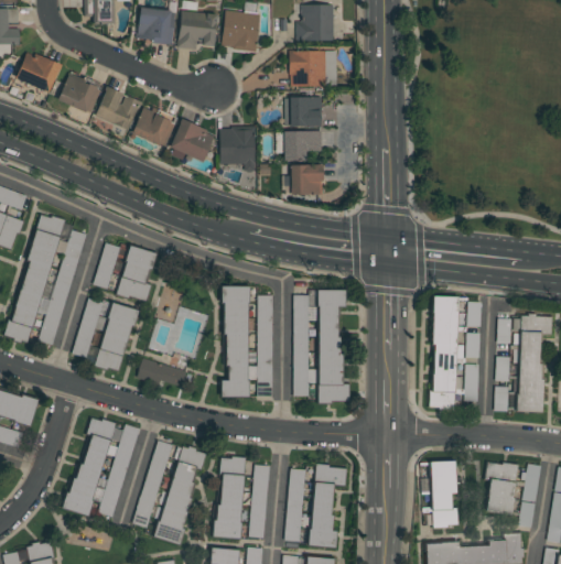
[(112,0),(85,0),(85,15),(95,17),(94,24),(111,24),(112,0)]
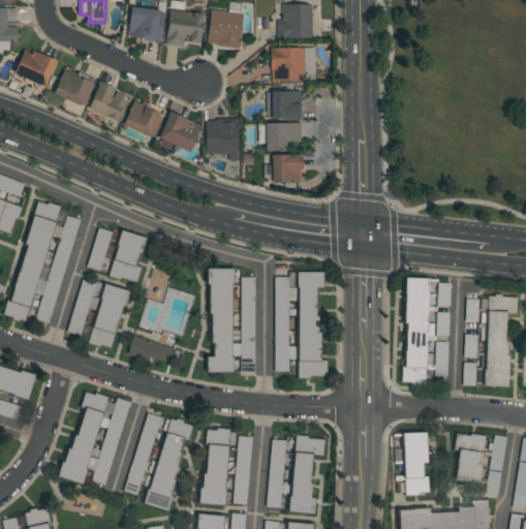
[(314,38),(314,5),(283,5),(284,21),(278,21),(279,38),(314,38)]
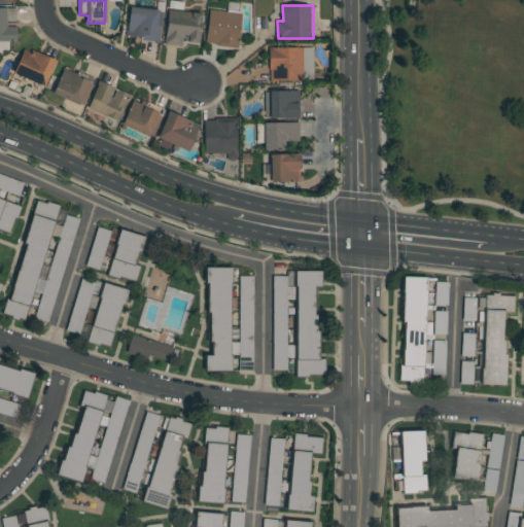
[(19,8),(0,7),(0,41),(19,41),(19,8)]
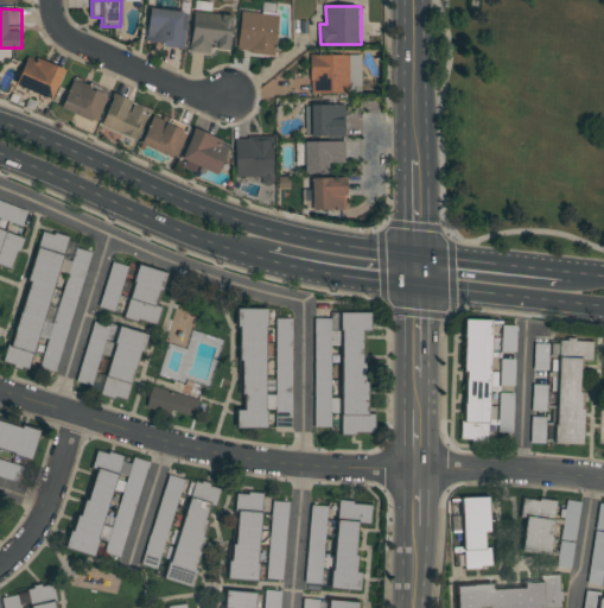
[(188,46),(189,11),(151,10),(150,44),(188,46)]
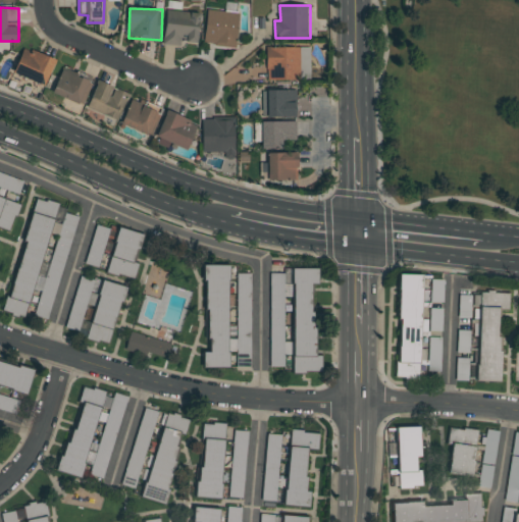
[(238,48),(242,13),(210,9),(205,43),(238,48)]
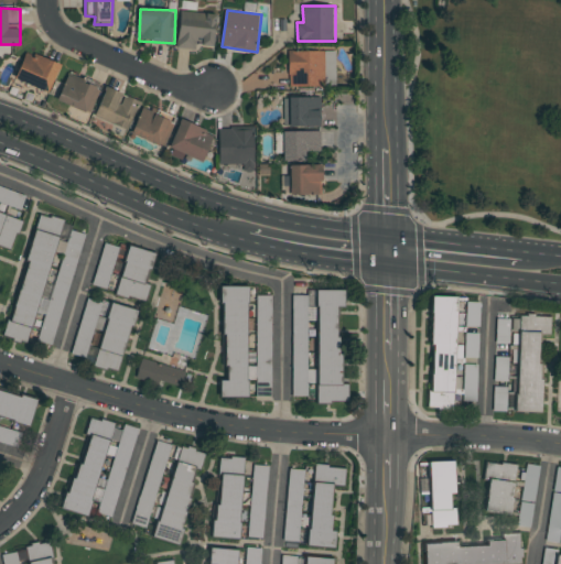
[(216,50),(217,13),(181,12),(180,49),(216,50)]
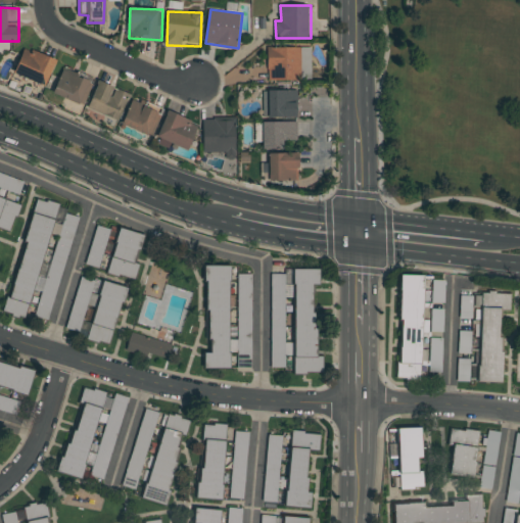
[(15,73),(46,87),(58,61),(27,47),(15,73)]
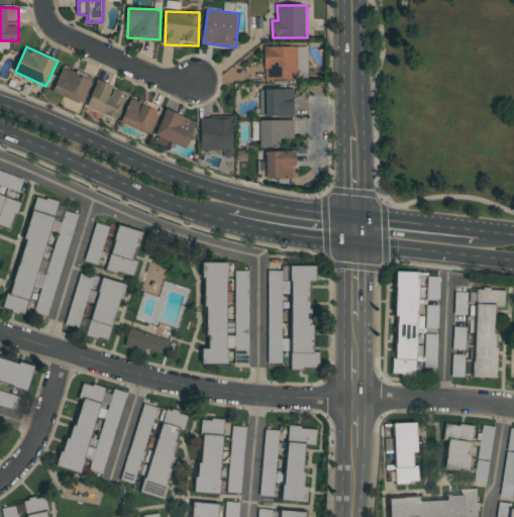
[(266,47),(267,80),(310,79),(309,46),(266,47)]
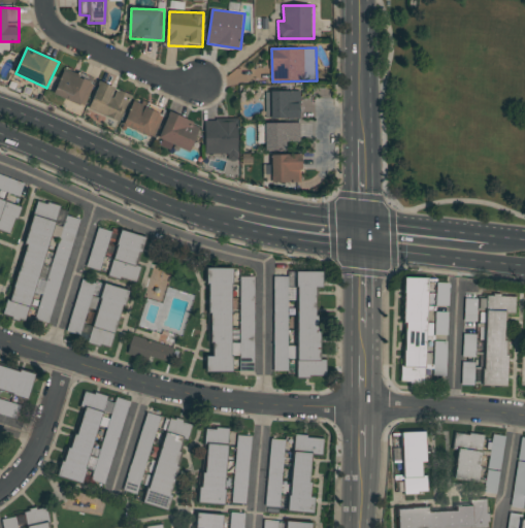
[(56,95),(87,106),(96,81),(65,70),(56,95)]
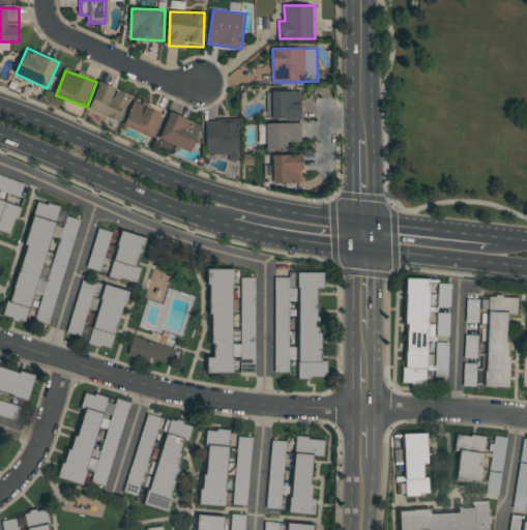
[(91,112),(124,121),(132,92),(99,84),(91,112)]
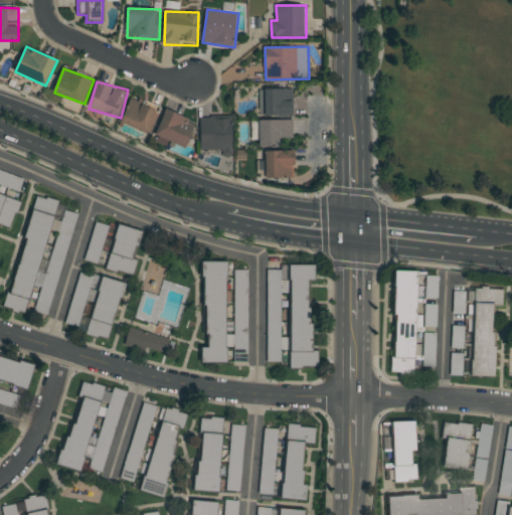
[(261,90),(261,116),(295,116),(294,89),(261,90)]
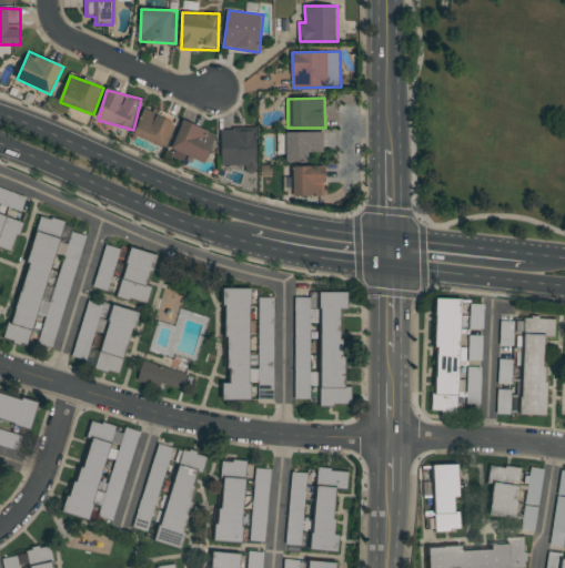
[(168,149),(180,119),(147,105),(134,137),(168,149)]
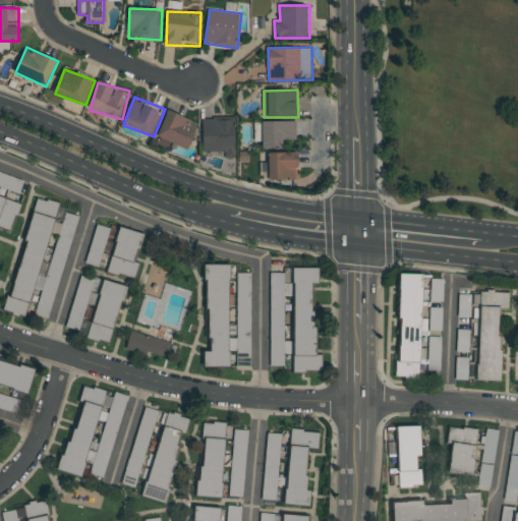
[(188,150),(198,126),(189,123),(191,119),(168,110),(158,137),(188,150)]
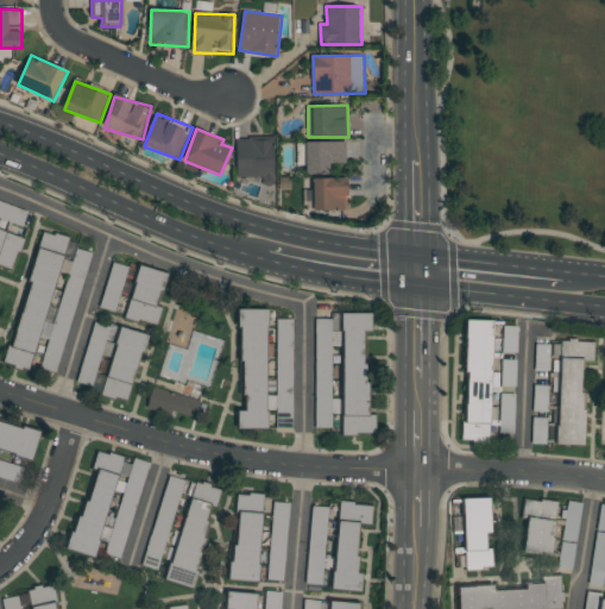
[(264,177),(265,186),(276,184),(276,138),(238,138),(239,177),(264,177)]
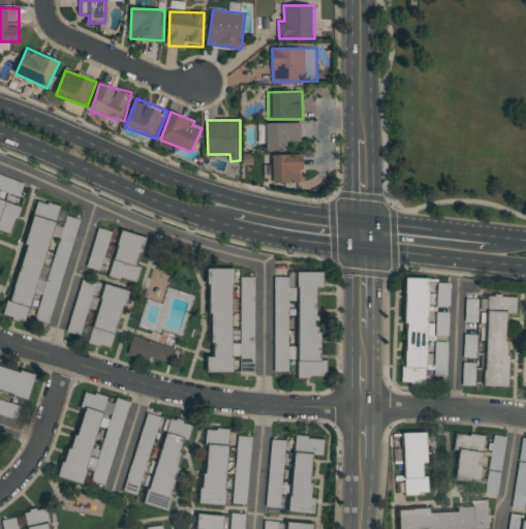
[(302,123),(267,123),(267,151),(288,151),(288,143),(303,143),(302,123)]
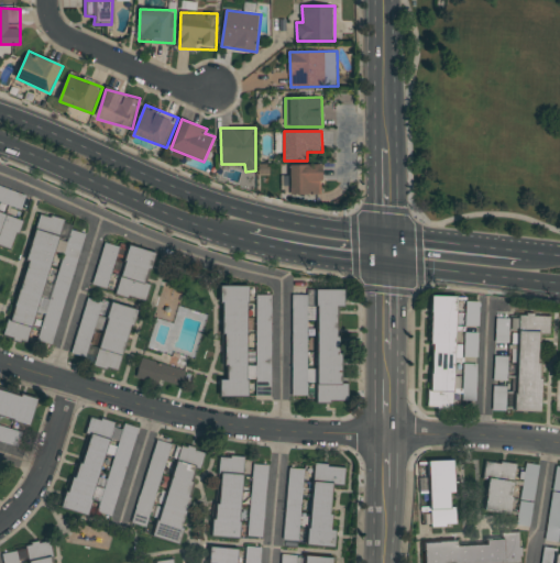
[(322,195),(324,165),(292,165),(292,195),(322,195)]
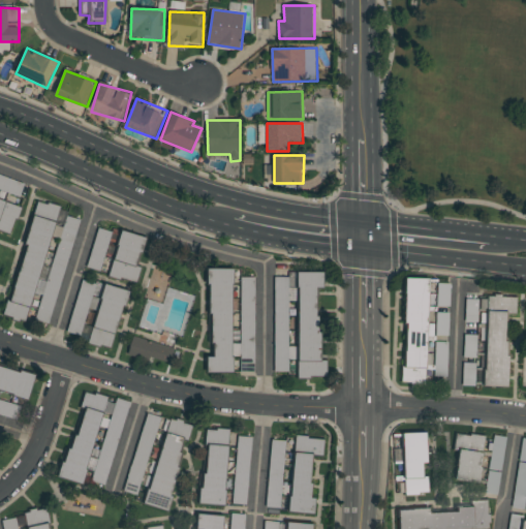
[(12,234),(0,229),(0,197),(21,205),(12,234)]
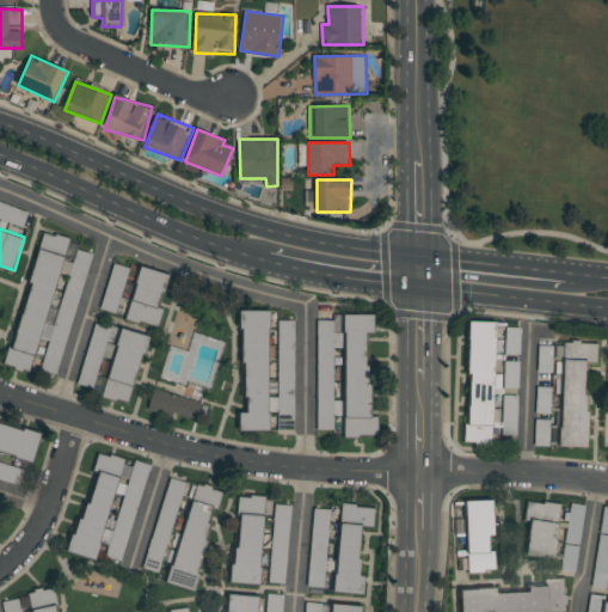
[(67,238),(32,372),(8,366),(43,232),(67,238)]
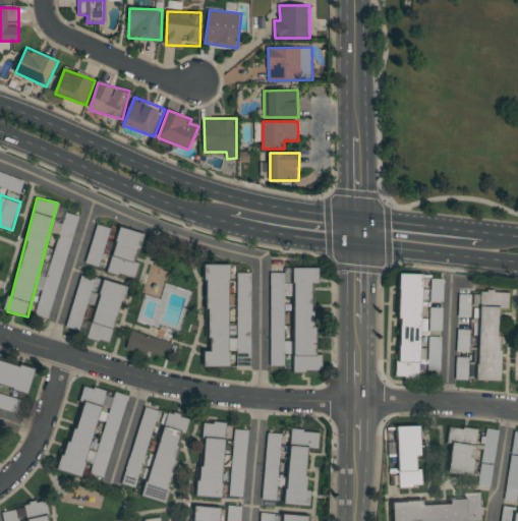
[(79,216),(51,319),(36,314),(42,291),(40,290),(55,233),(52,232),(55,222),(63,224),(66,212),(79,216)]
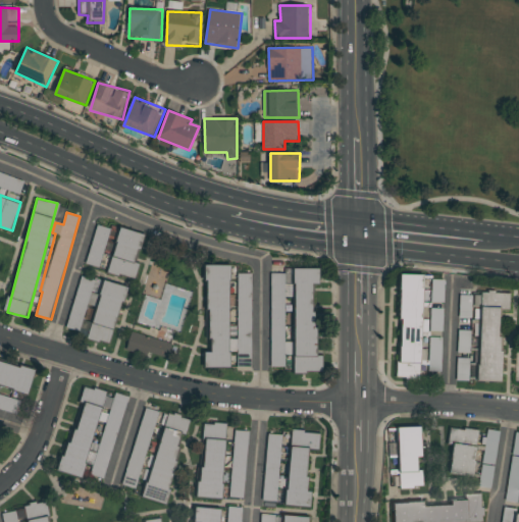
[(111,228),(100,267),(87,263),(98,224),(111,228)]
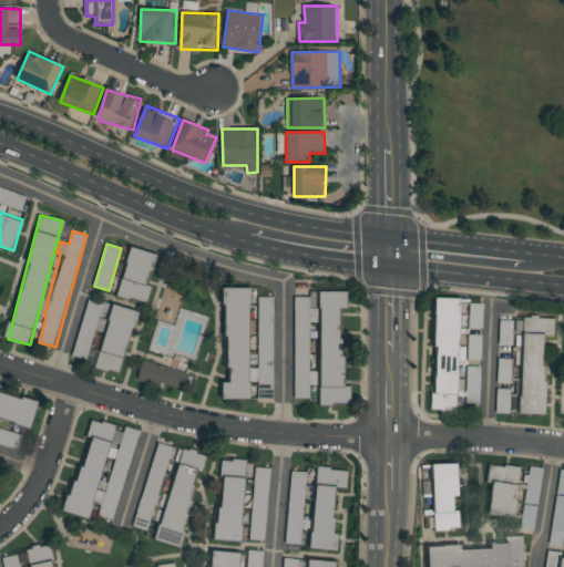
[(118,296),(131,247),(157,255),(149,285),(152,286),(146,303),(118,296)]
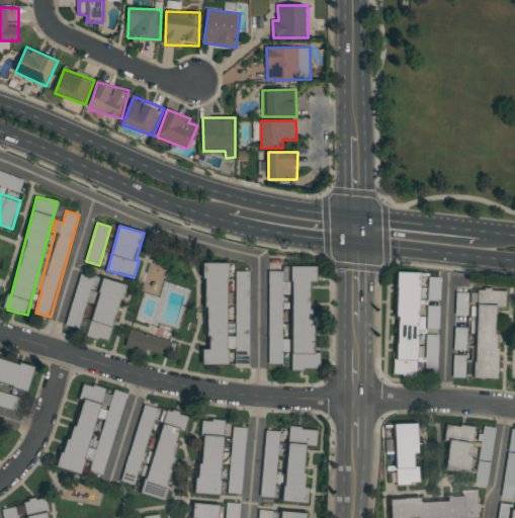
[(228,262),(228,364),(203,364),(203,349),(206,349),(206,262),(228,262)]
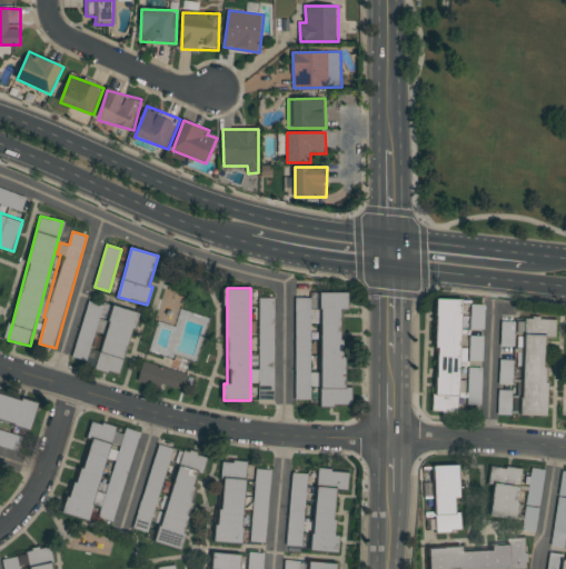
[(297,298),(313,298),(313,292),(348,292),(348,310),(344,310),(344,387),(353,387),(353,406),(321,406),(321,386),(313,386),(313,400),(297,400),(297,298)]
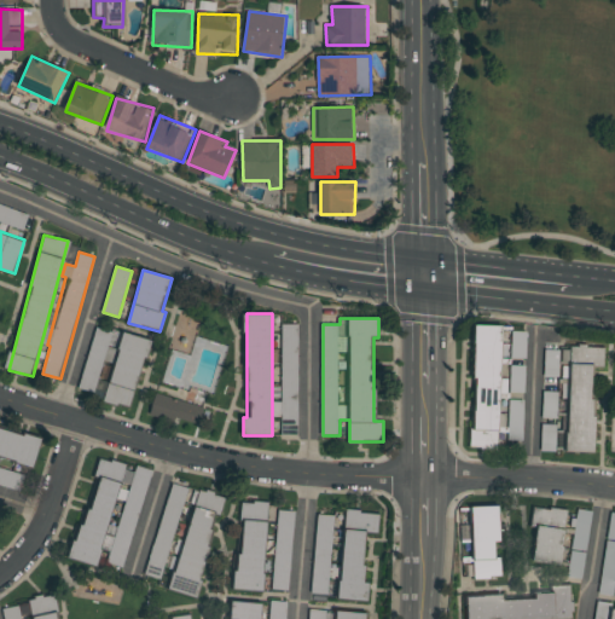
[(299,435),(282,435),(283,416),(272,416),(272,401),(282,401),(283,323),(300,324),(299,435)]
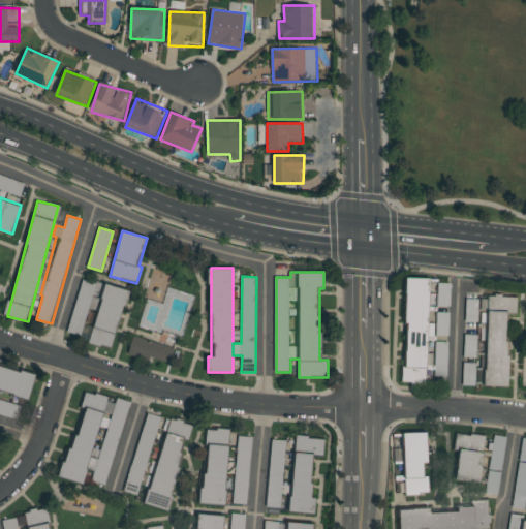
[(128,289),(113,348),(89,342),(97,310),(89,308),(82,336),(68,333),(83,278),(128,289)]
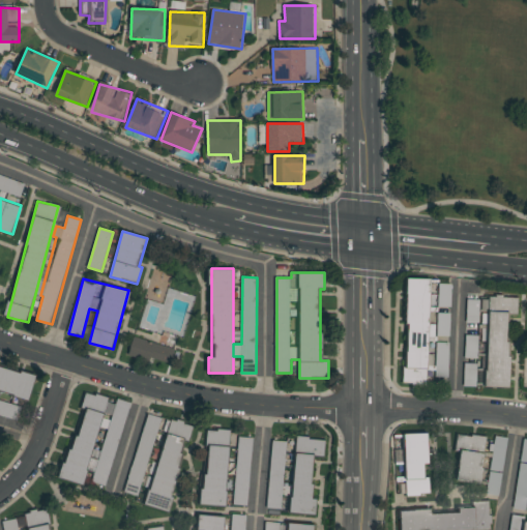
[(431,278),(429,354),(435,354),(435,371),(427,370),(427,383),(405,383),(408,278),(431,278)]
